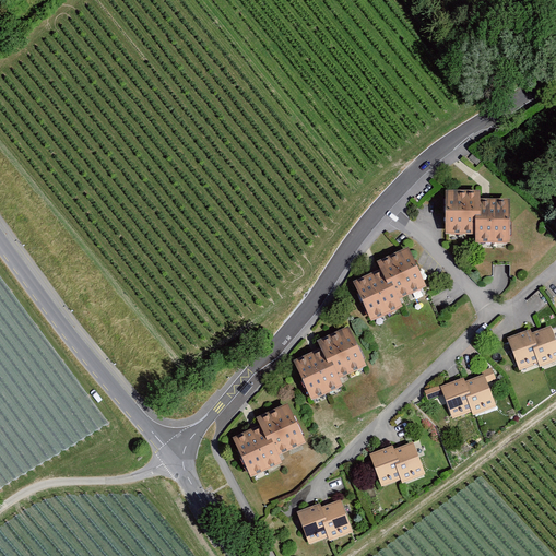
[(474,189),(445,188),(446,233),(474,233),(474,239),(509,240),(508,198),(474,198),(474,189)]
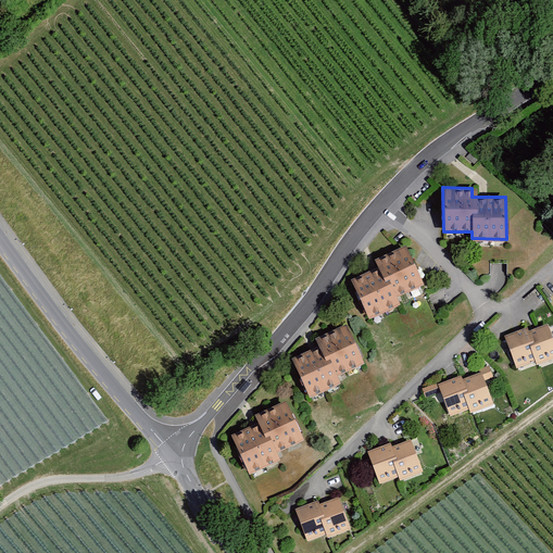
[(378,267),(351,279),(369,319),(399,304),(396,297),(422,284),(405,243),(374,260),(378,267)]
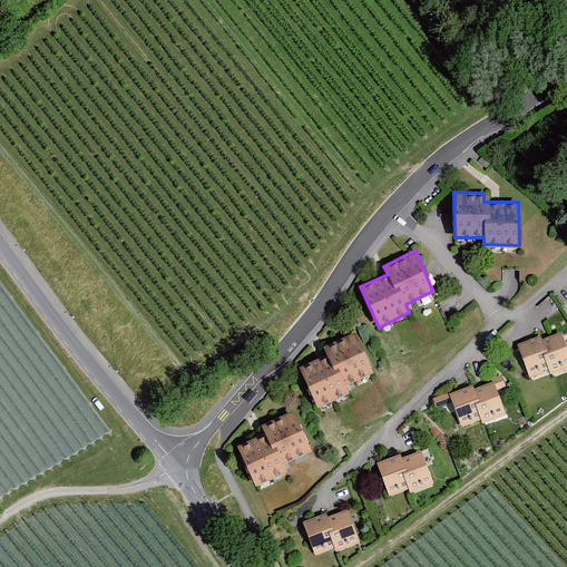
[(566,343),(561,331),(543,339),(549,352),(543,355),(548,370),(550,375),(566,368),(566,343)]
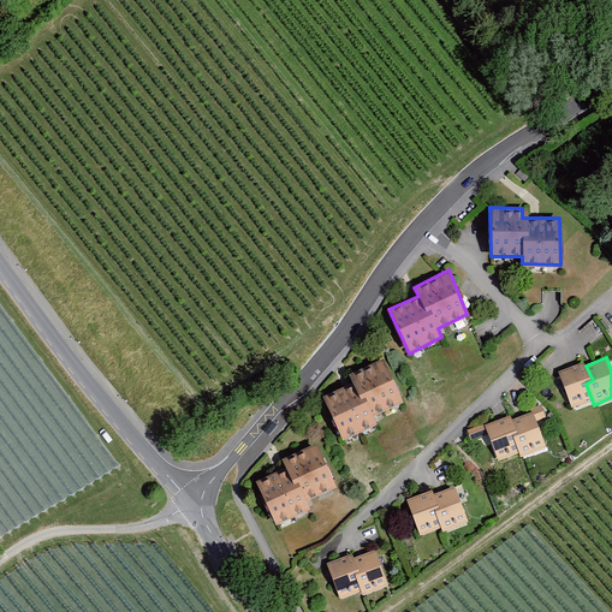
[(352,385),(322,397),(343,440),(376,425),(374,417),(403,403),(382,361),(349,374),(352,385)]
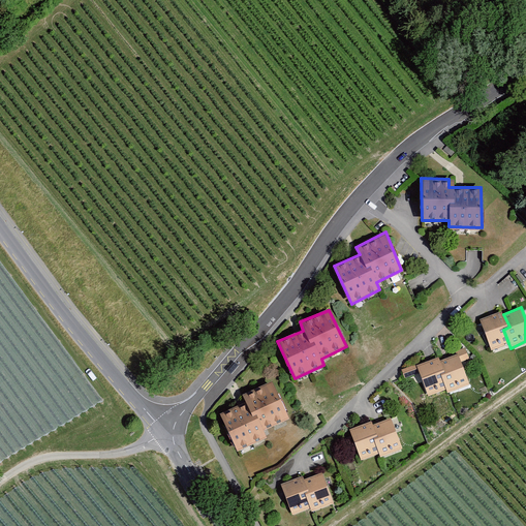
[(492,349),(508,343),(503,330),(509,327),(503,314),(502,310),(480,319),(492,349)]
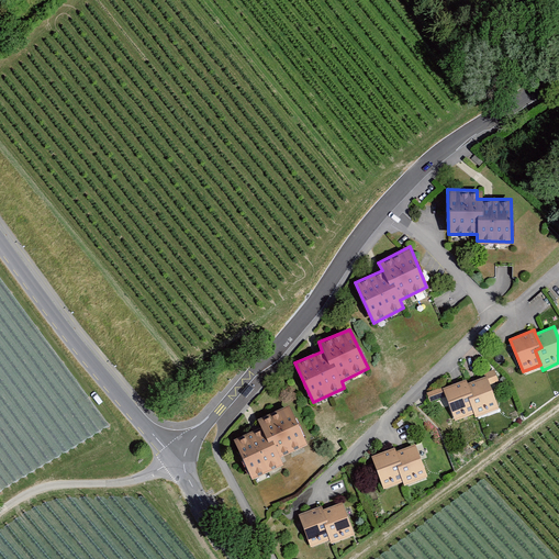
[(487,376),(468,383),(473,397),(468,399),(474,414),(476,418),(500,409),(487,376)]
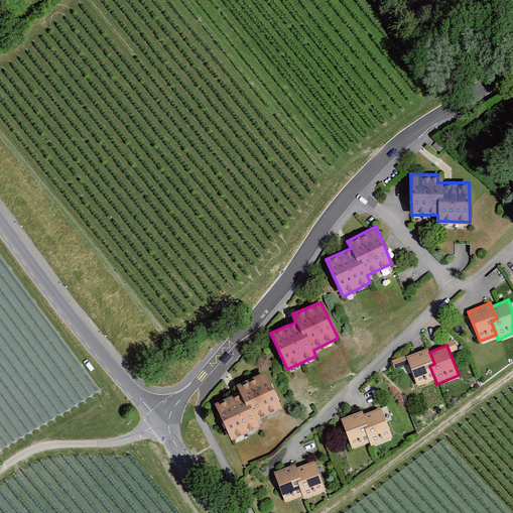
[(429,352),(428,348),(406,356),(418,387),(435,380),(429,366),(434,364),(429,352)]
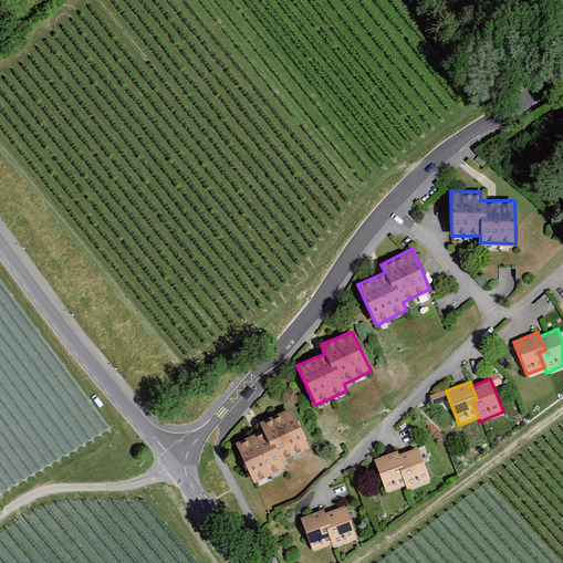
[(262,429),(235,442),(253,481),(283,467),(280,459),(310,448),(291,408),(259,423),(262,429)]
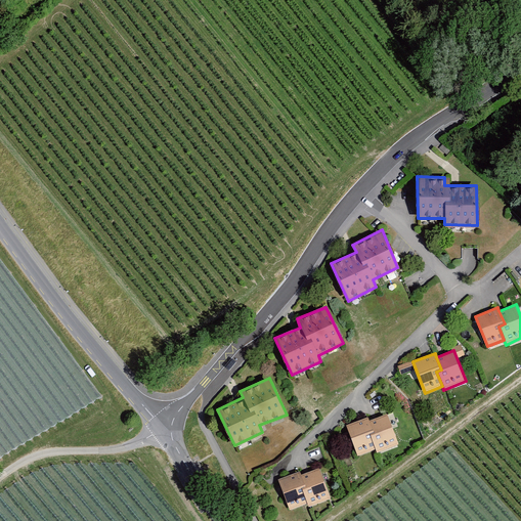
[(387,414),(370,421),(375,433),(370,435),(376,449),(377,453),(399,444),(387,414)]
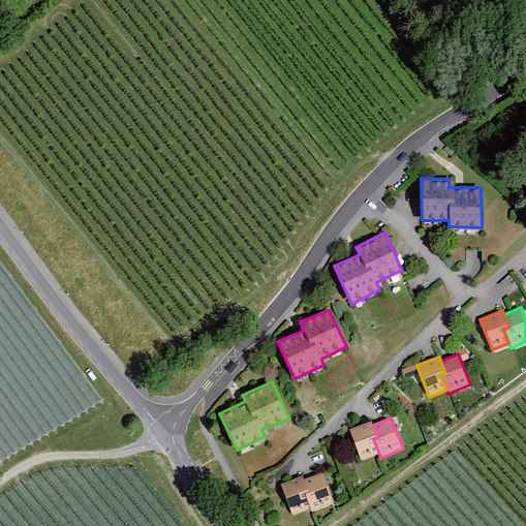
[(373,425),(372,421),(350,429),(362,460),(379,454),(373,439),(378,437),(373,425)]
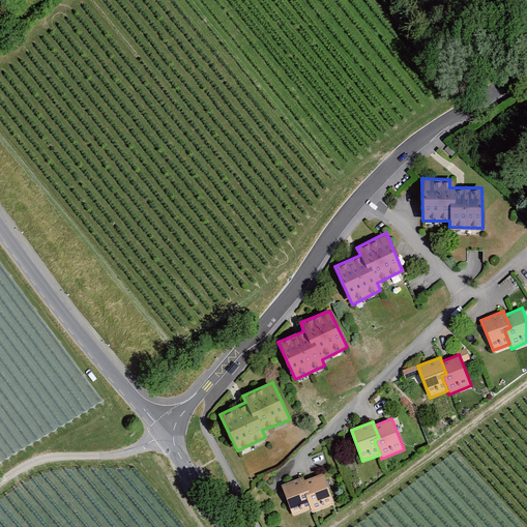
[(323,473),(304,480),(310,493),(305,495),(311,508),(312,511),(334,503),(323,473)]
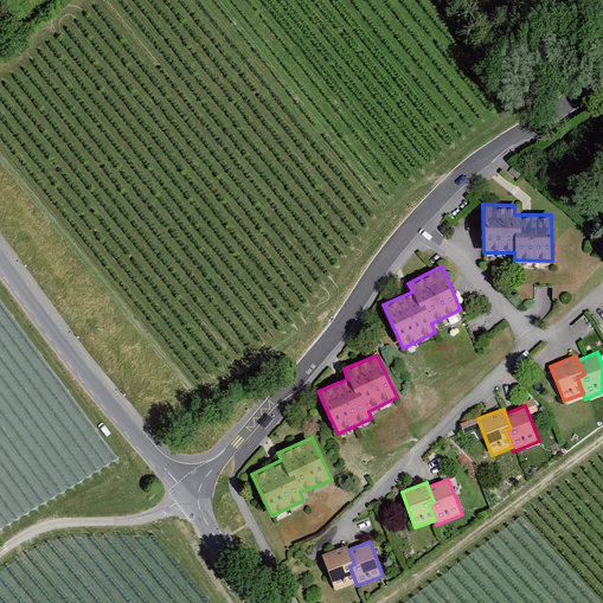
[(350,566),(354,564),(348,550),(347,546),(322,556),(335,590),(355,582),(350,566)]
